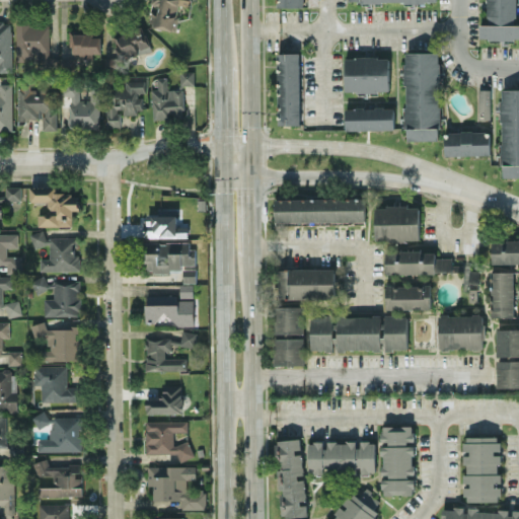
[(176,28),(177,5),(186,5),(186,0),(151,0),(151,3),(159,4),(159,11),(150,11),(149,27),(176,28)]
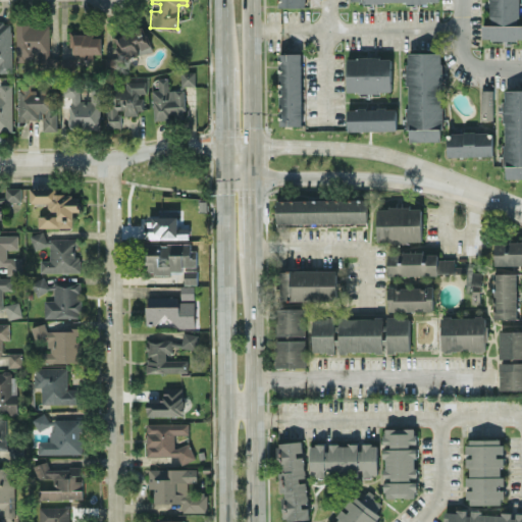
[(489,0),(489,24),(482,24),(482,39),(521,40),(521,23),(519,24),(519,0),(489,0)]
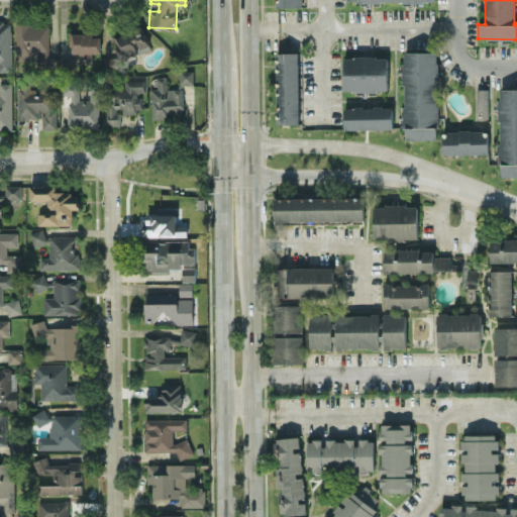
[(0,71),(11,71),(11,22),(0,21),(0,71)]
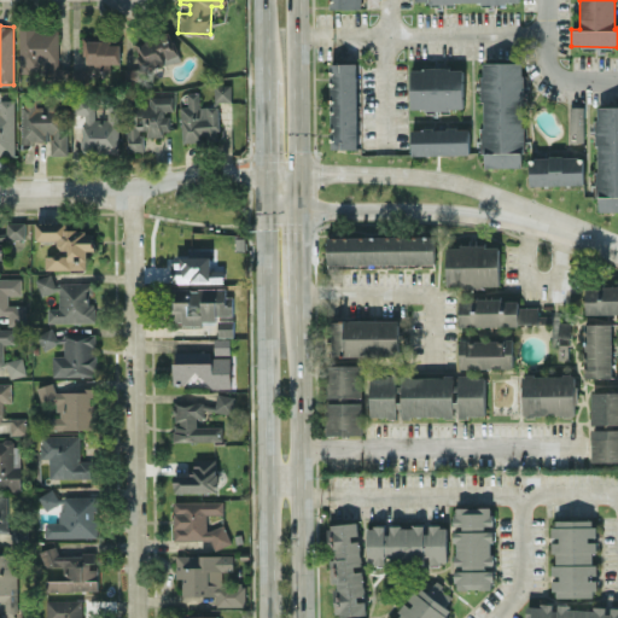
[(19,28),(18,70),(58,70),(58,28),(19,28)]
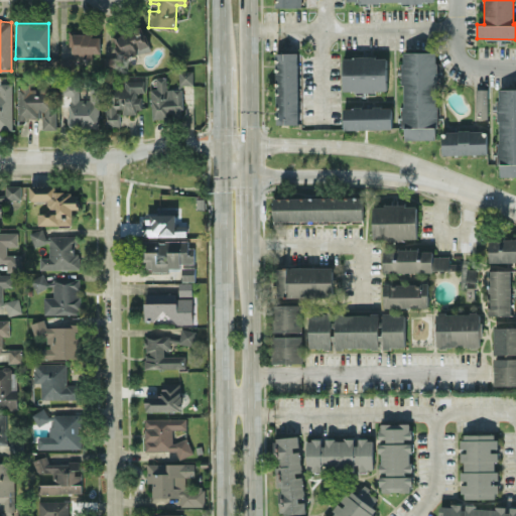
[(70,31),(70,52),(84,52),(84,58),(92,57),(92,52),(100,52),(100,31),(70,31)]
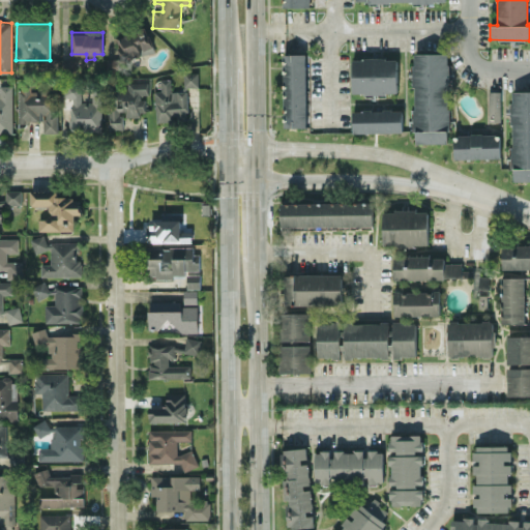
[(283,126),(306,126),(307,53),(283,53),(283,126)]
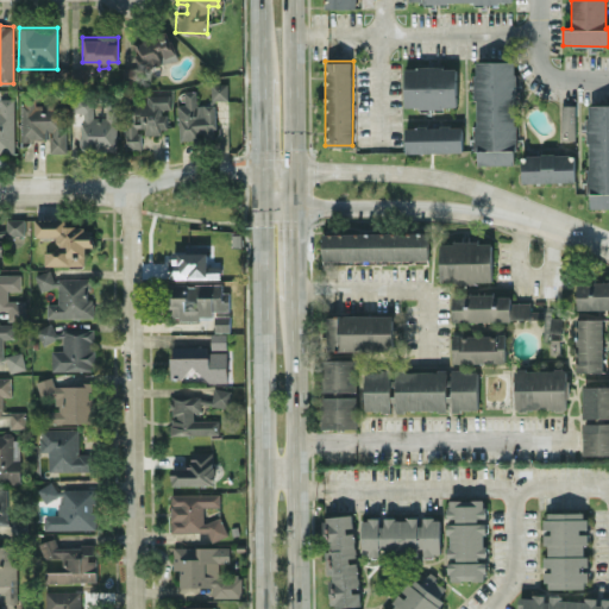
[(475,164),(516,164),(516,61),(475,61),(475,164)]
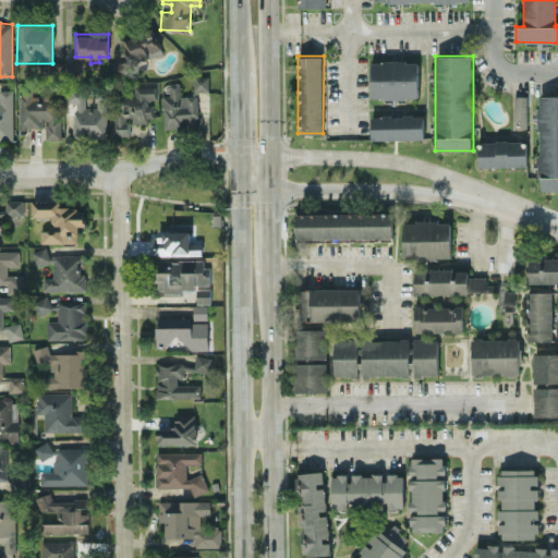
[(419,61),(371,60),(371,98),(417,98),(419,61)]
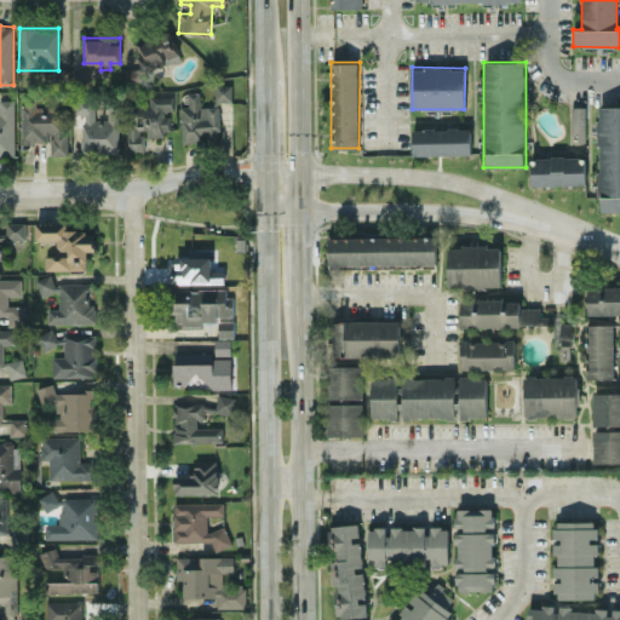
[(216,102),(231,102),(231,84),(214,84),(216,102)]
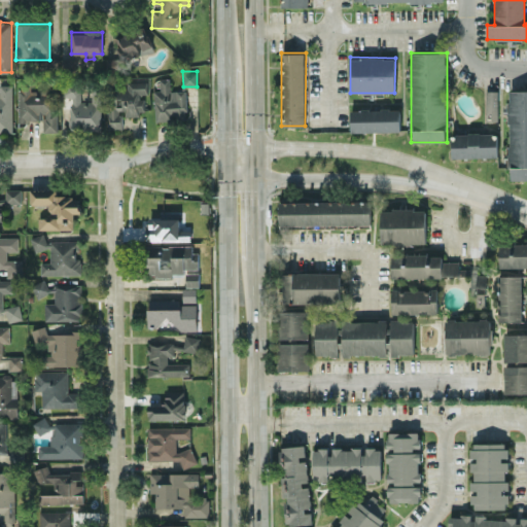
[(185,90),(170,91),(170,78),(159,78),(160,90),(153,91),(154,120),(186,119),(185,90)]
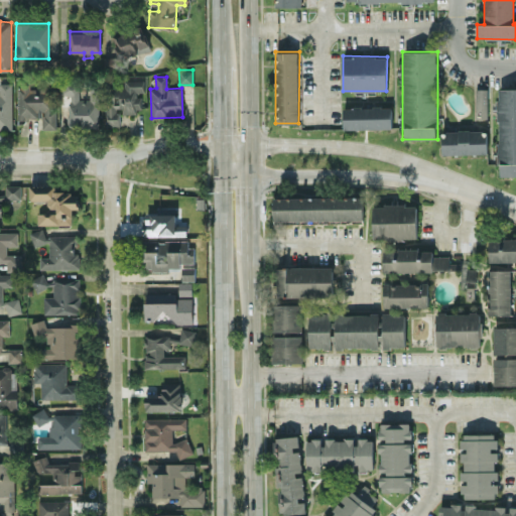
[(106,125),(119,125),(119,112),(139,112),(139,91),(144,91),(144,80),(124,80),(124,87),(105,87),(106,125)]
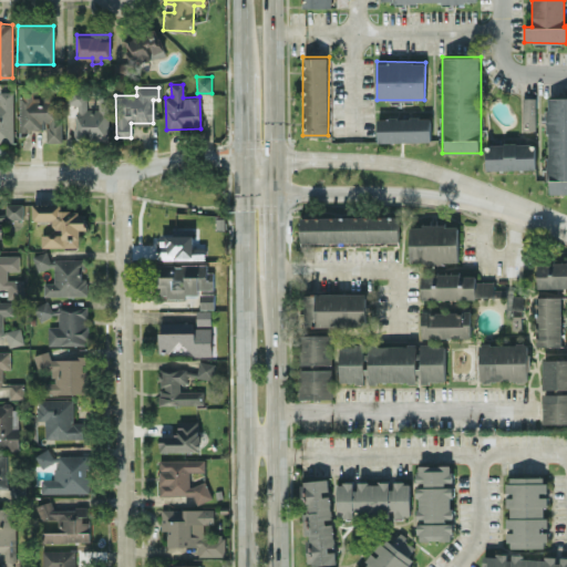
[(61,142),(60,98),(32,98),(32,91),(19,92),(19,130),(45,130),(45,142),(61,142)]
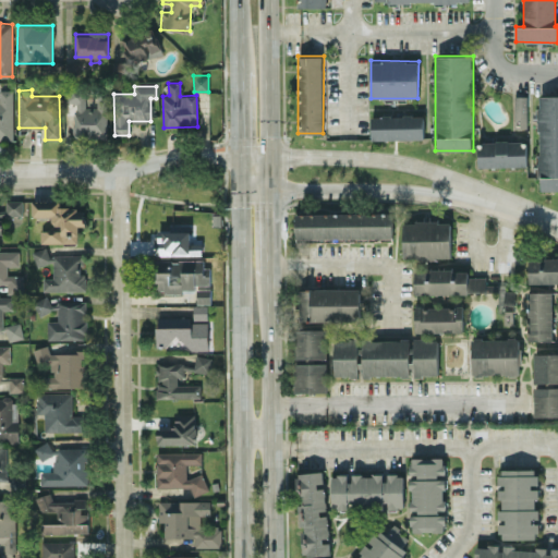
[(12,92),(0,91),(0,140),(12,141),(12,92)]
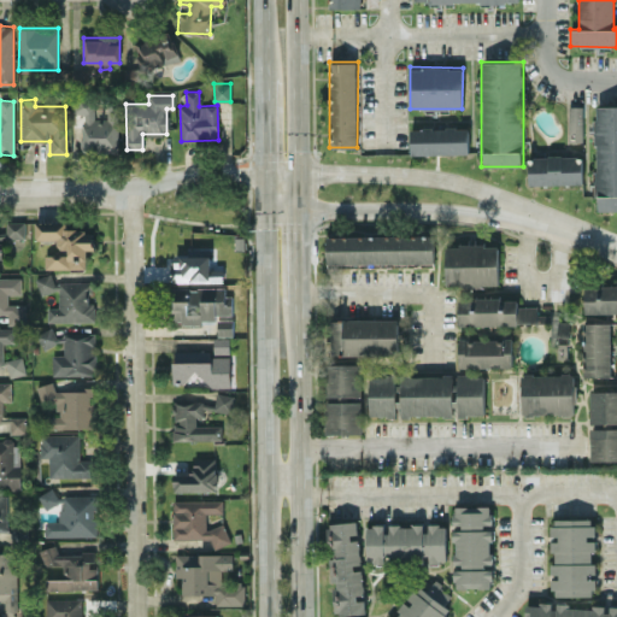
[(583,106),(569,105),(568,141),(582,141),(583,106)]
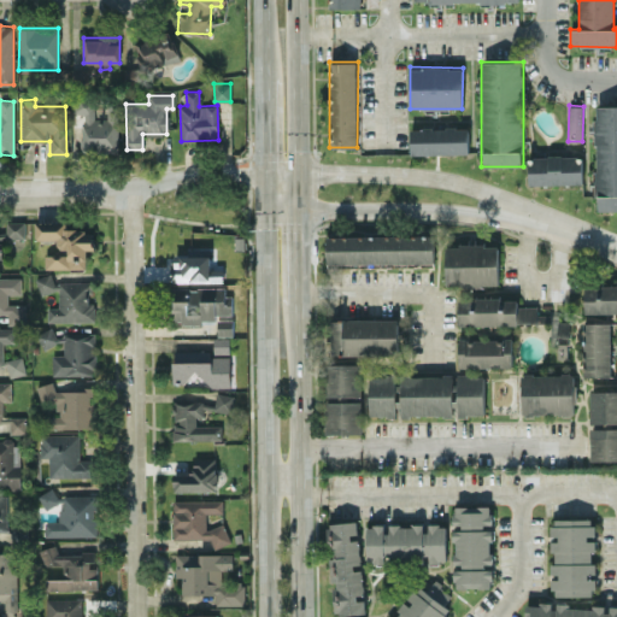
[(595,210),(616,209),(616,105),(595,105),(595,210)]
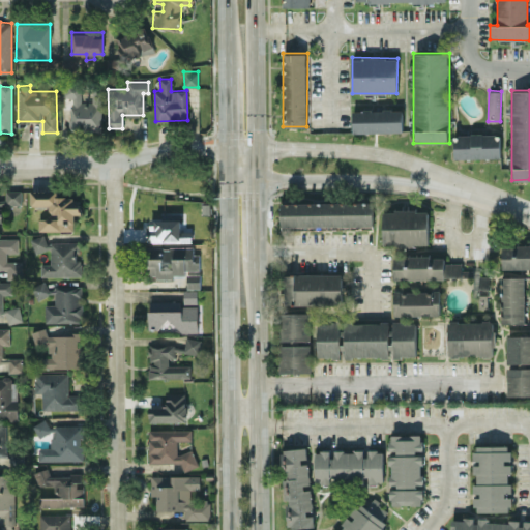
[(92,102),(70,101),(69,129),(101,130),(102,91),(92,91),(92,102)]
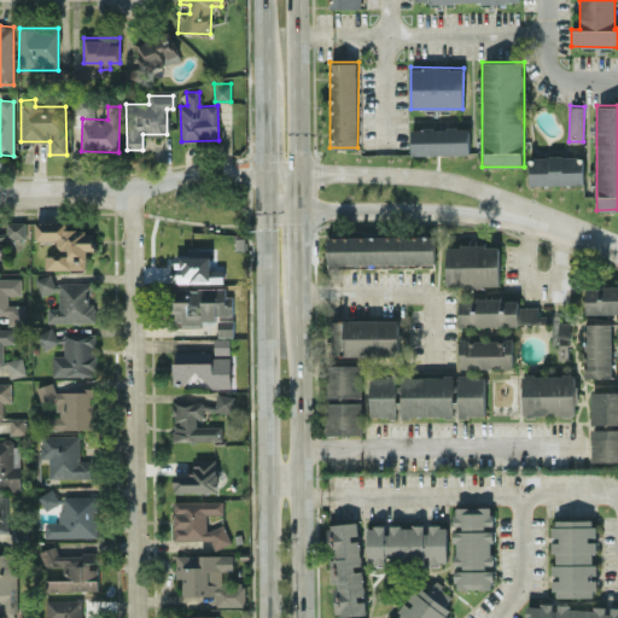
[(410,155),(470,153),(470,127),(410,128),(410,155)]
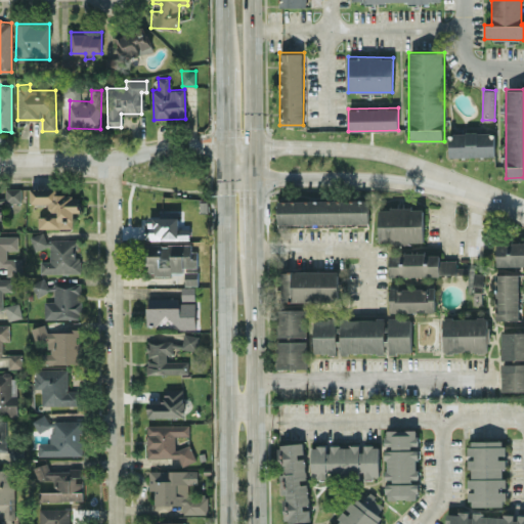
[(494,156),(494,132),(448,132),(449,157),(494,156)]
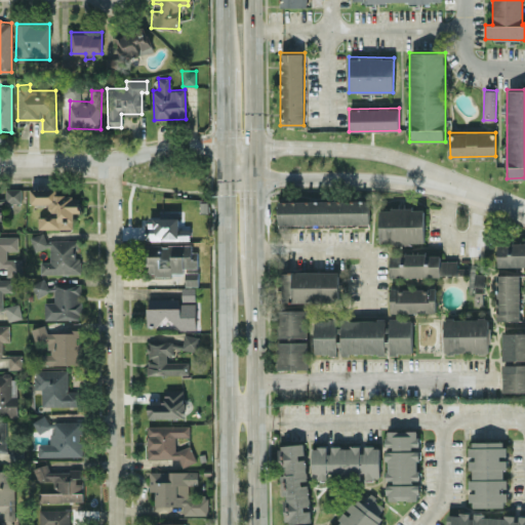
[(21,188),(5,189),(5,202),(21,202),(21,188)]
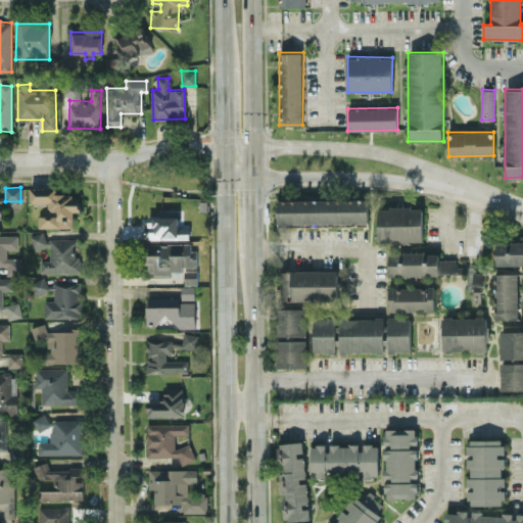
[(74,227),(74,210),(80,210),(79,195),(56,195),(56,188),(31,188),(31,202),(48,202),(48,214),(38,214),(38,227),(74,227)]
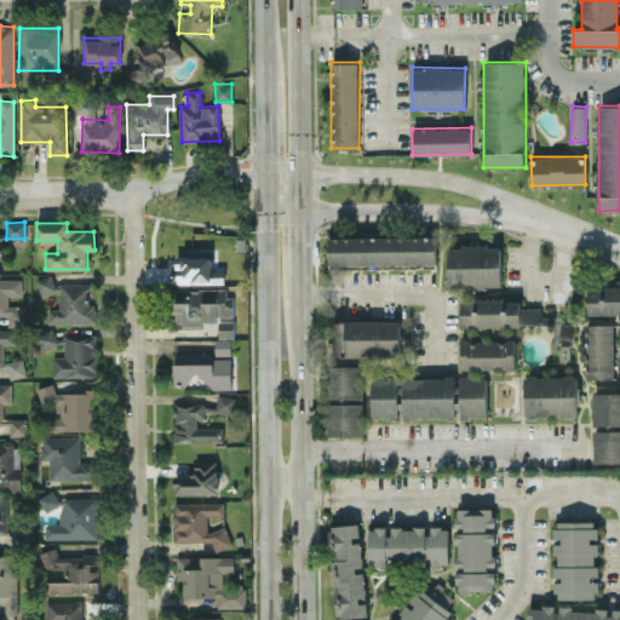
[(328,265),(436,263),(436,235),(328,237),(328,265)]
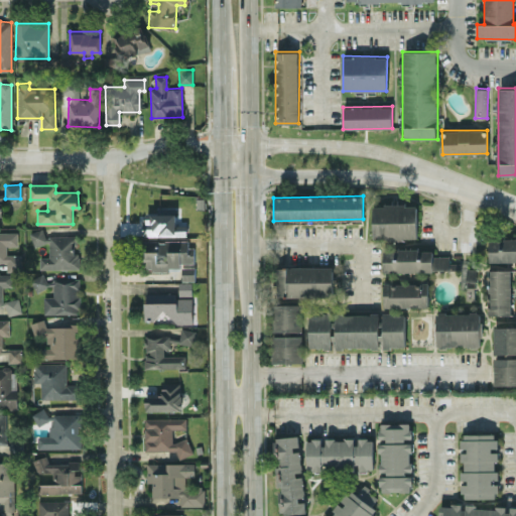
[(372,205),(373,239),(417,238),(416,205),(372,205)]
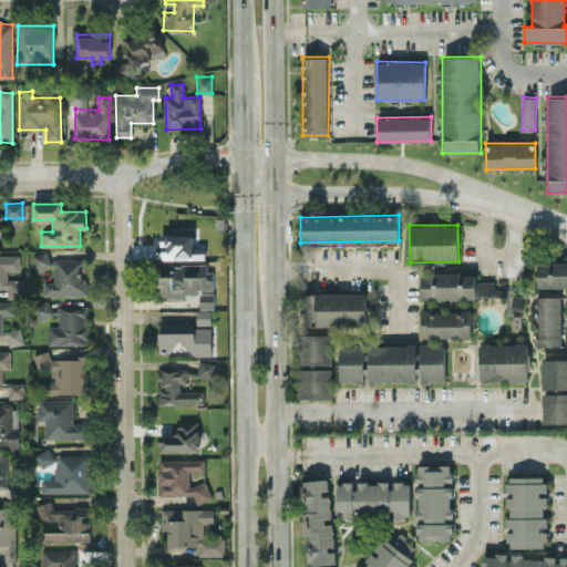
[(155,259),(205,258),(205,246),(193,247),(193,235),(165,235),(165,238),(155,238),(155,259)]
